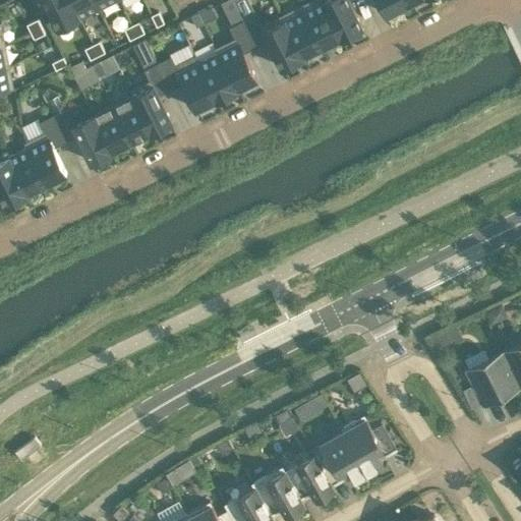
[(48,4),(58,26),(78,16),(69,0),(36,0),(41,8),(48,4)]
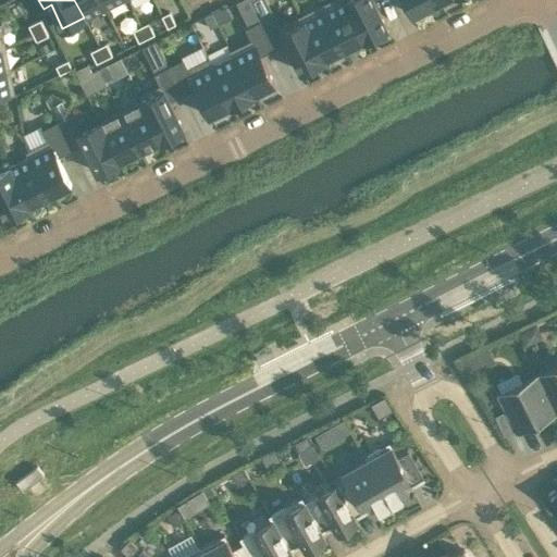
[(74,0),(84,17),(106,7),(101,0),(74,0)]
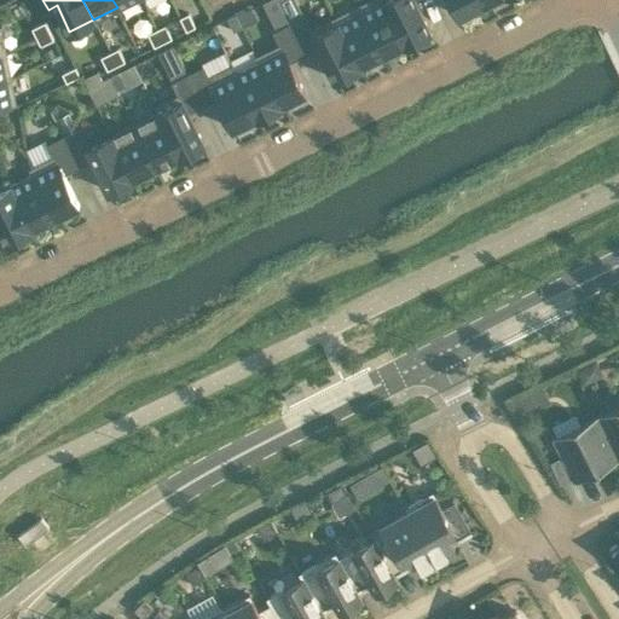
[(276,0),(288,23),(304,53),(318,46),(334,79),(360,65),(359,65),(358,65),(334,17),(311,29),(295,0),(276,0)]
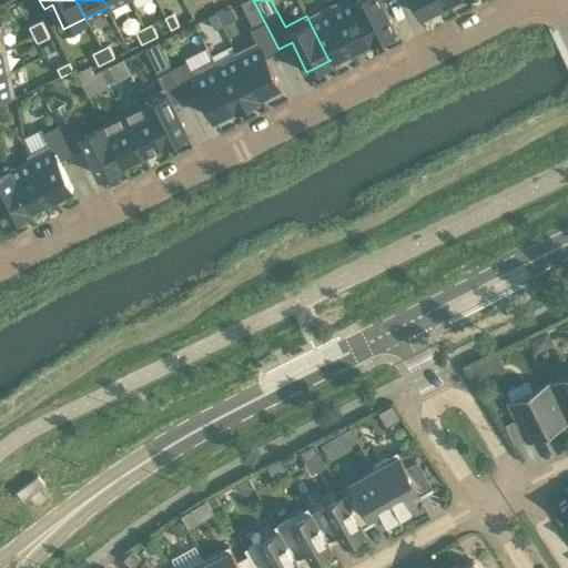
[(337,0),(327,4),(351,49),(371,39),(372,39),(352,0),(337,0)]
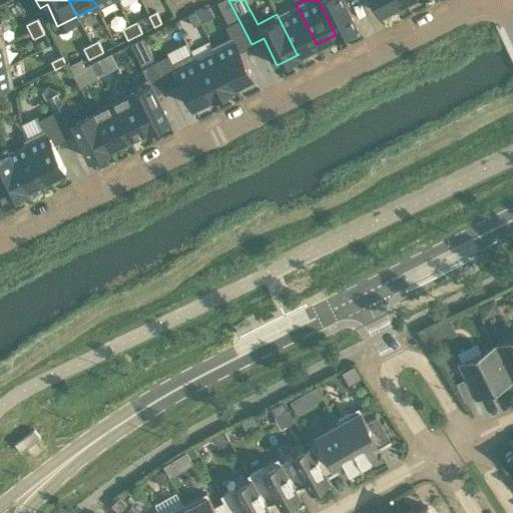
[(318,0),(336,35),(335,35),(336,36),(357,26),(343,0),(318,0)]
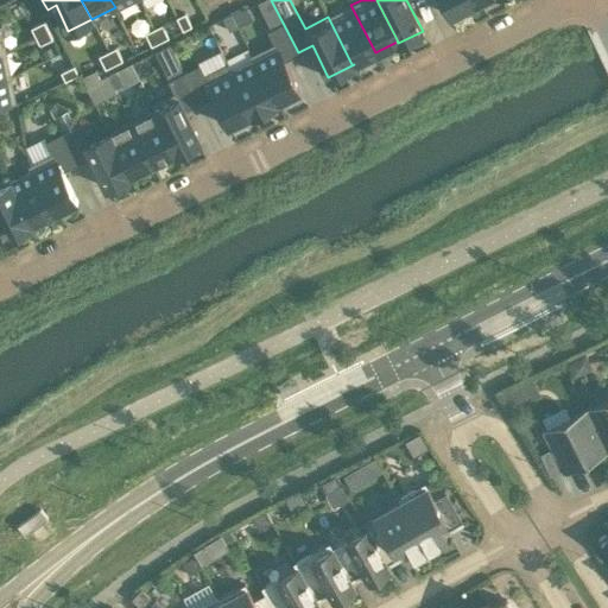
[(443,0),(451,17),(475,5),(472,0),(443,0)]
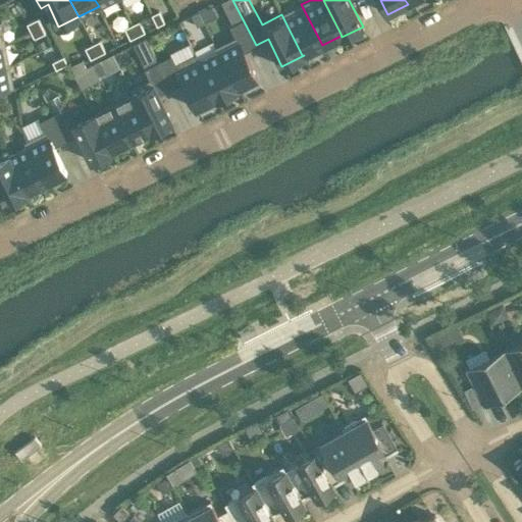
[(322,45),(301,4),(281,14),(302,55),(303,55),(322,45)]
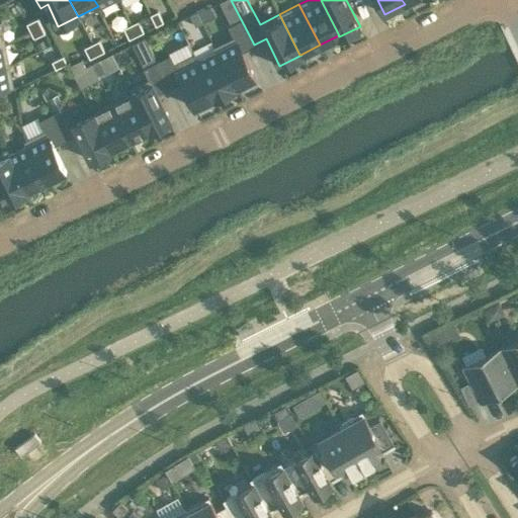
[(151,14),(156,25),(163,21),(158,11),(151,14)]
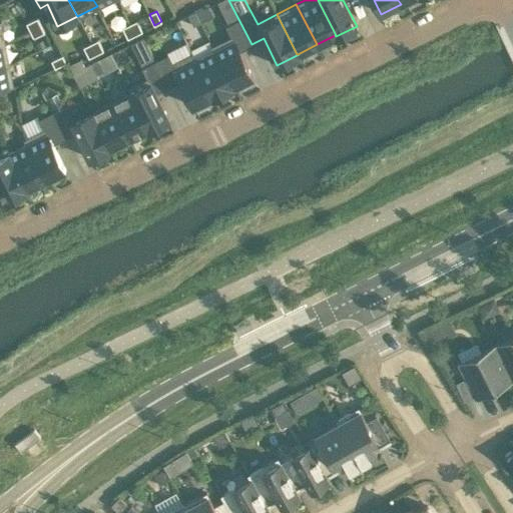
[(193,26),(200,22),(195,11),(188,15),(193,26)]
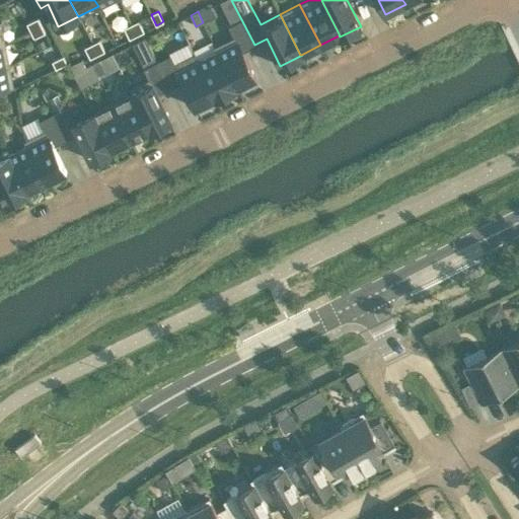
[(30,30),(42,25),(38,17),(26,23),(30,30)]
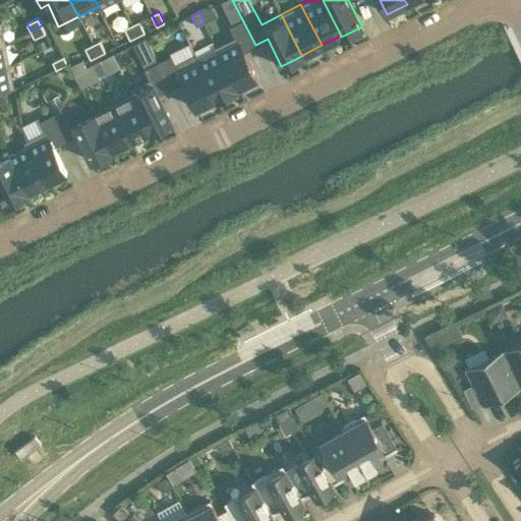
[(215,47),(217,51),(218,51),(236,89),(256,78),(242,51),(255,45),(242,19),(230,25),(235,37),(215,47)]
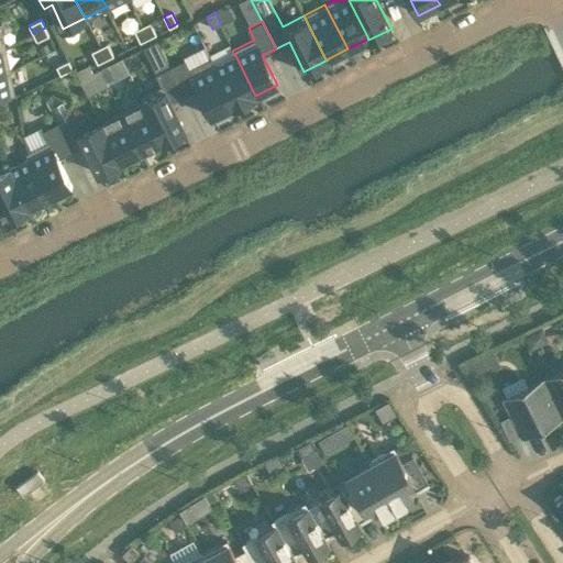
[(142,26),(148,39),(156,34),(151,22),(142,26)]
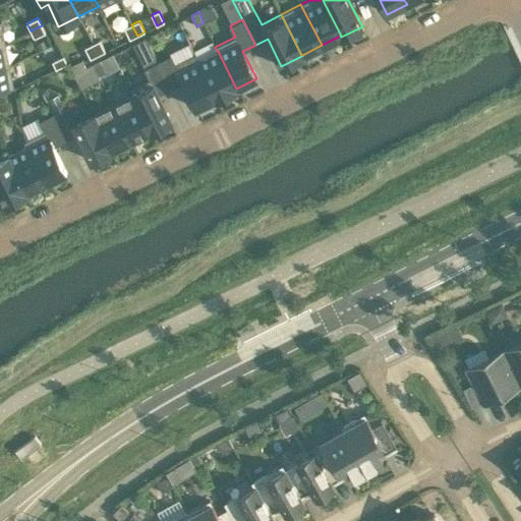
[(124,27),(129,39),(137,36),(131,24),(124,27)]
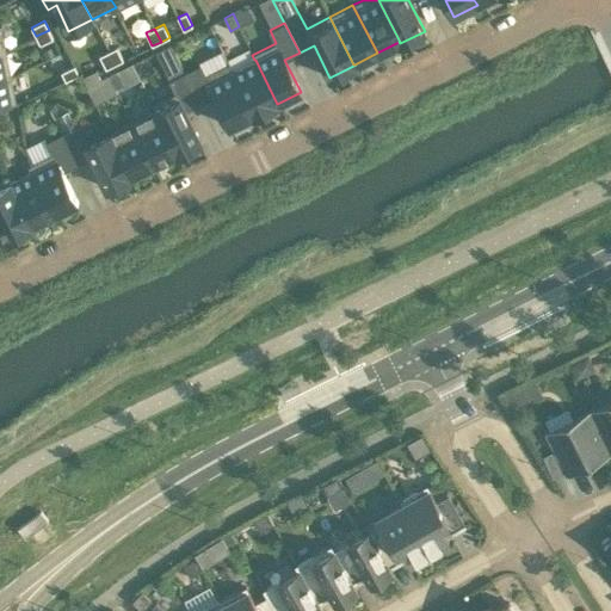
[(36,36),(39,44),(53,38),(49,30),(36,36)]
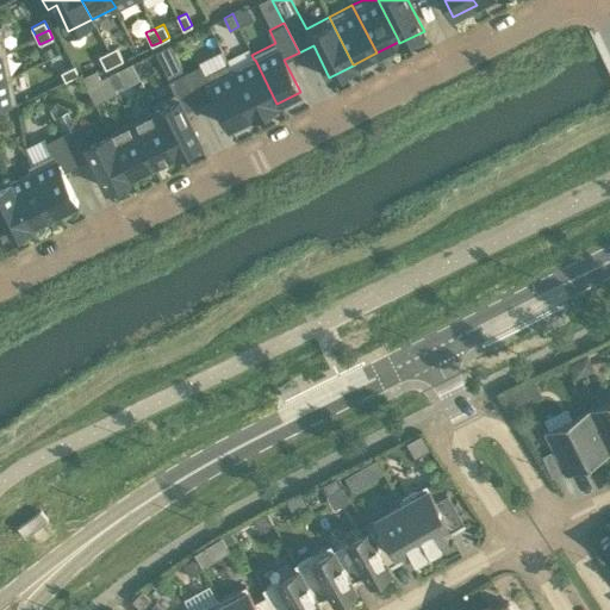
[(117,47),(107,51),(114,64),(123,60),(117,47)]
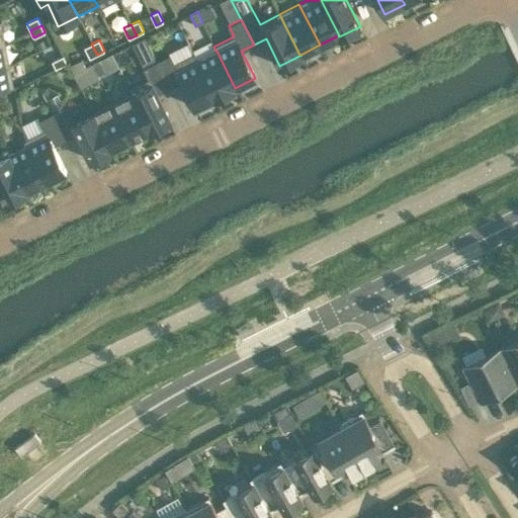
[(0,67),(9,65),(5,44),(0,44),(0,67)]
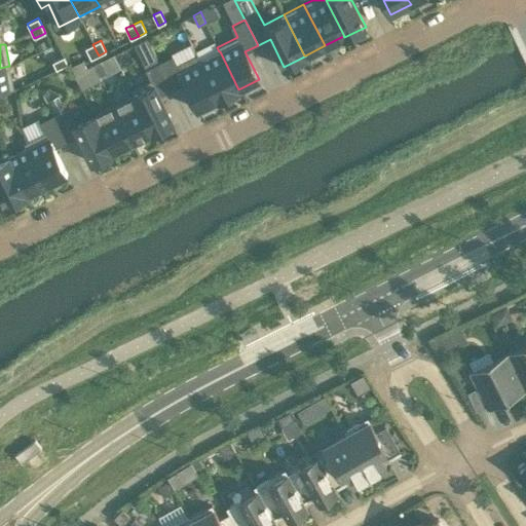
[(91,59),(99,55),(92,44),(85,48),(91,59)]
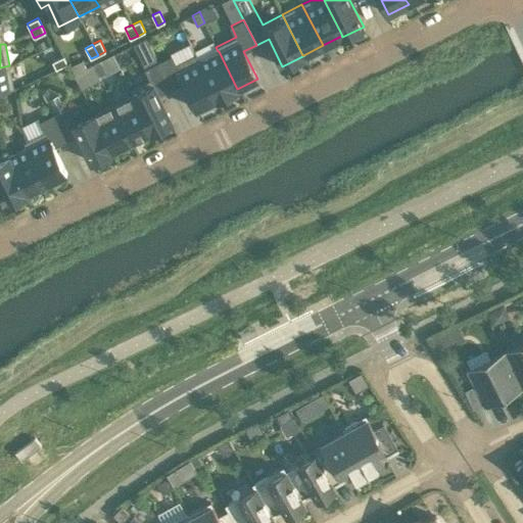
[(198,61),(218,99),(237,89),(219,51),(218,51),(199,61),(198,61)]
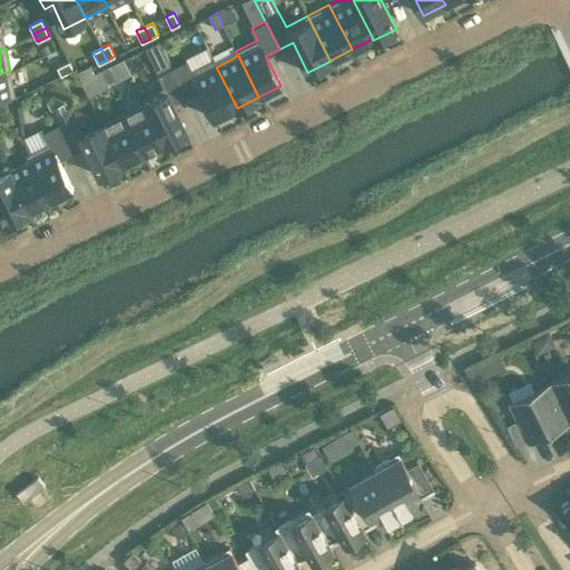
[(187,60),(173,68),(186,96),(199,89),(215,118),(237,108),(216,67),(217,67),(213,59),(212,59),(192,69),(187,60)]
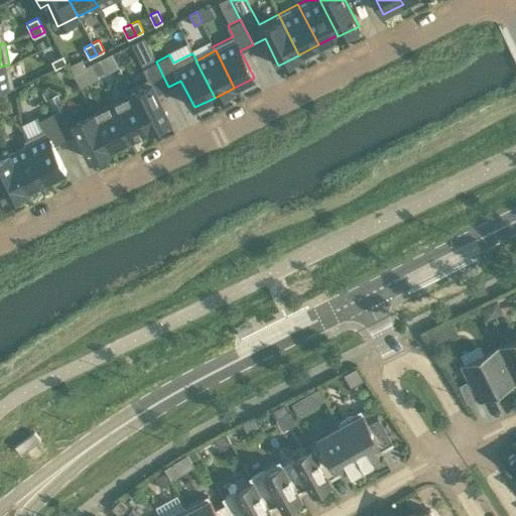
[(52,60),(55,69),(67,62),(62,55),(52,60)]
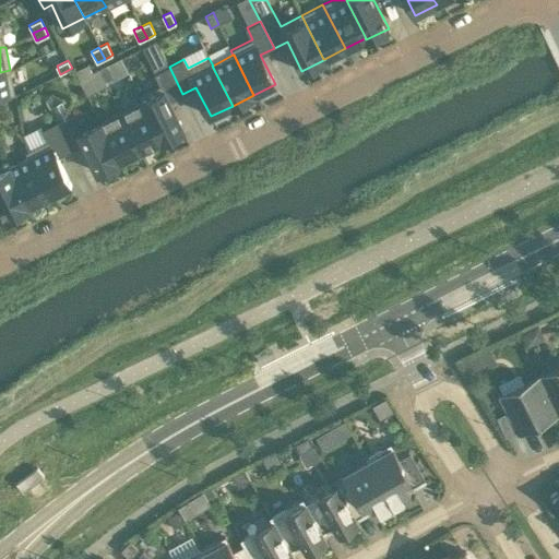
[(100,69),(106,80),(114,76),(108,64),(100,69)]
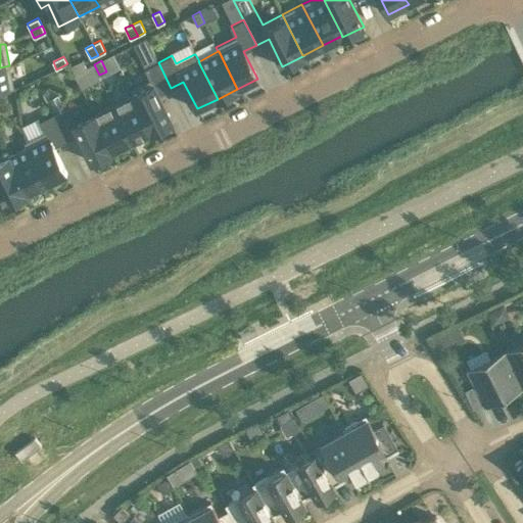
[(171,88),(158,62),(145,68),(150,80),(130,90),(133,94),(134,94),(152,131),(173,121),(158,94),(171,88)]
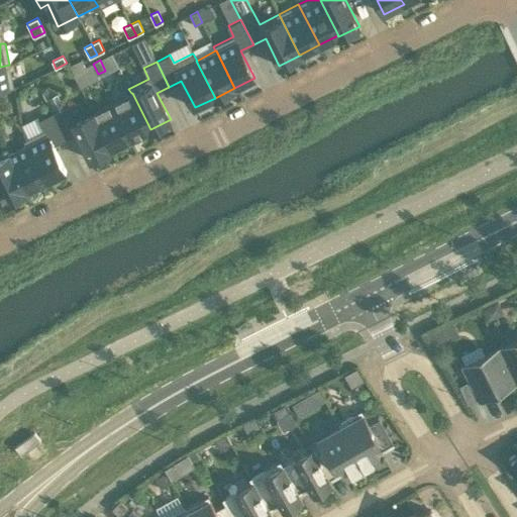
[(98,74),(93,64),(85,67),(91,78),(98,74)]
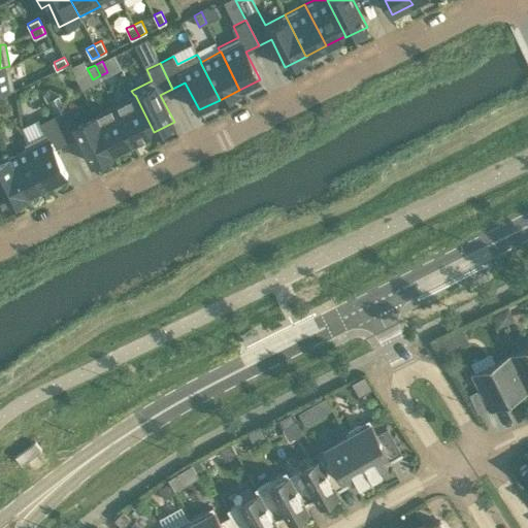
[(9,66),(0,68),(0,91),(13,89),(9,66)]
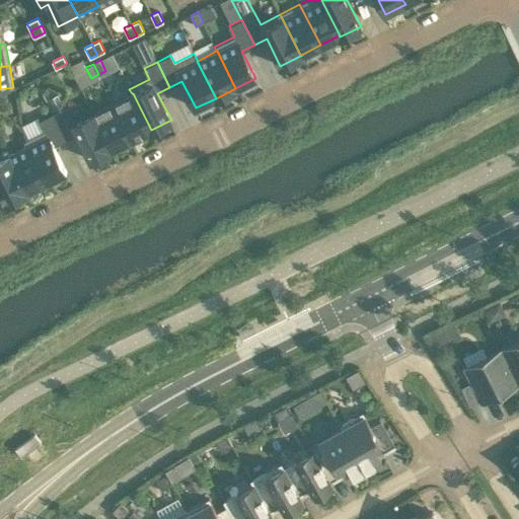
[(132,93),(113,102),(131,140),(151,130),(133,93),(132,93)]
